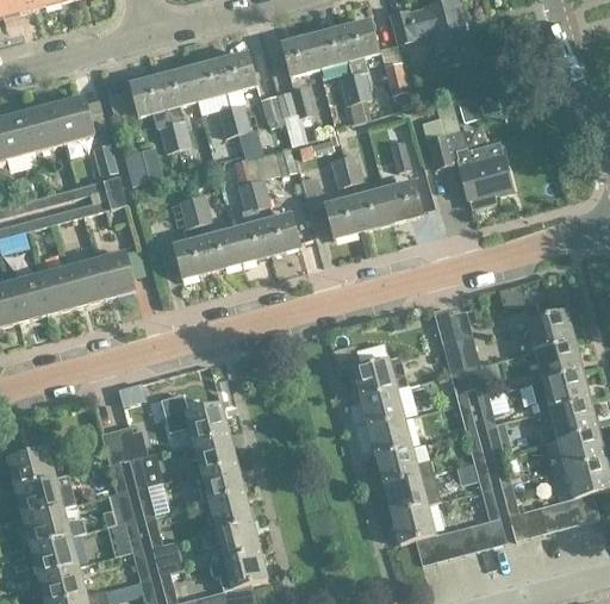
[(0,0),(0,4),(4,16),(32,8),(30,0),(0,0)]
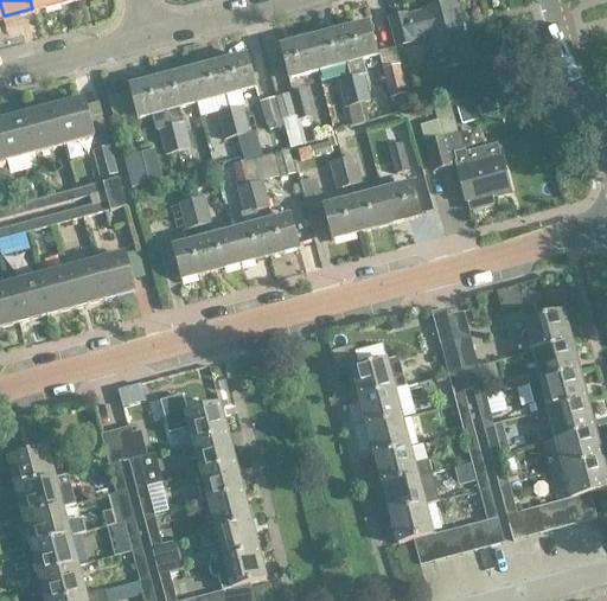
[(471,57),(466,39),(455,0),(441,0),(389,14),(396,42),(430,32),(439,66),(471,57)]
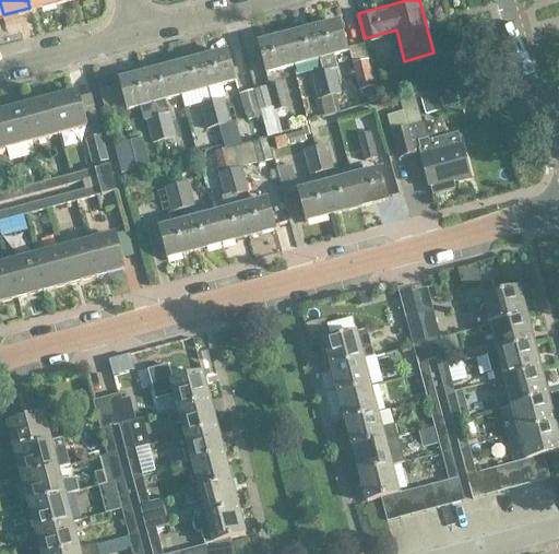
[(348,59),(346,47),(347,47),(340,19),(312,25),(320,55),(323,69),(334,66),(337,65),(336,61),(348,59)]
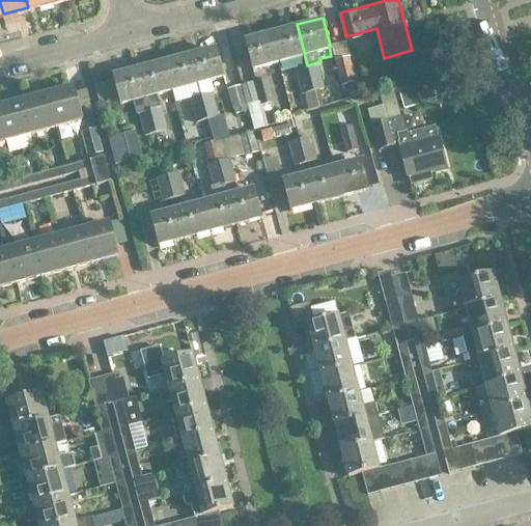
[(304,52),(297,24),(271,31),(278,58),(304,52)]
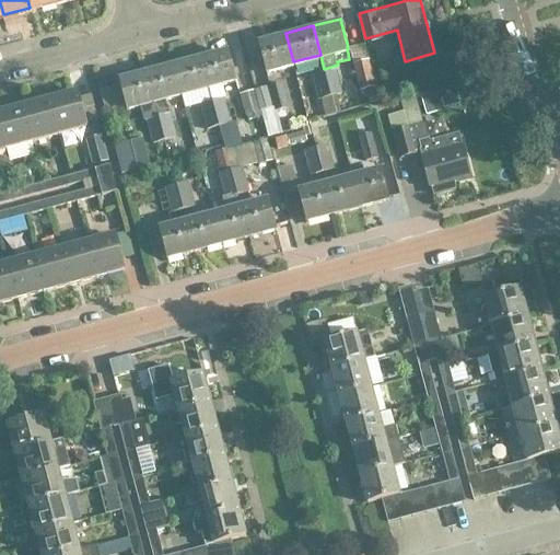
[(293,61),(286,33),(258,41),(266,69),(293,61)]
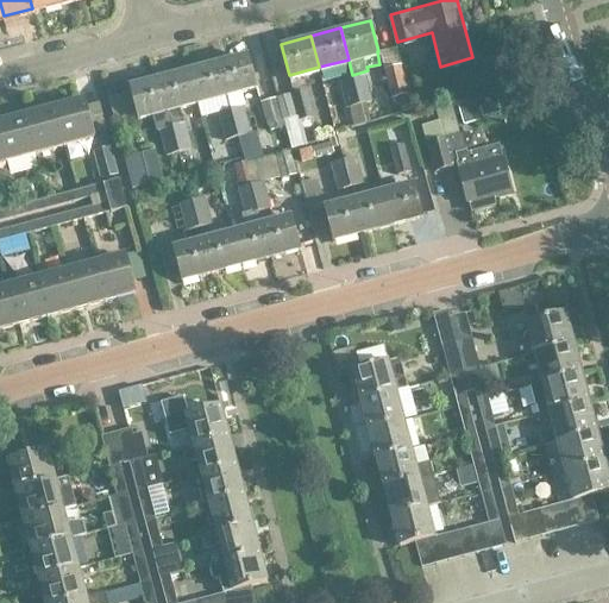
[(249,52),(218,61),(226,92),(257,85),(249,52)]
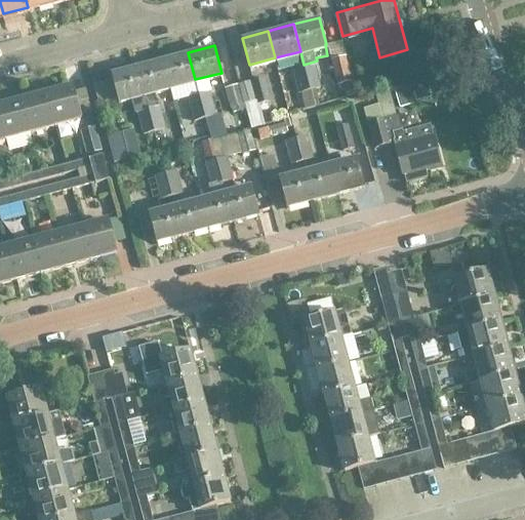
[(169,86),(195,79),(188,52),(162,58),(169,86)]
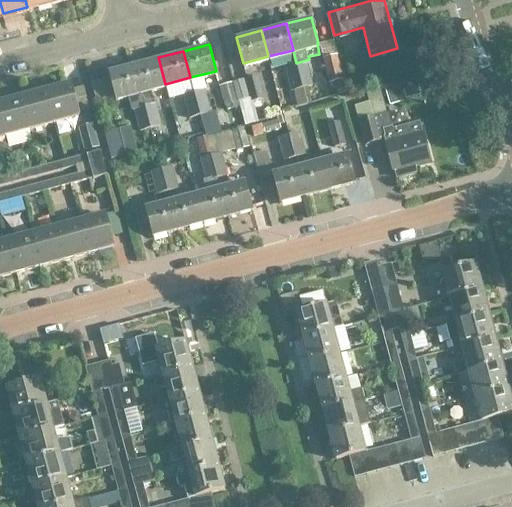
[(323,54),(330,79),(343,76),(336,51),(323,54)]
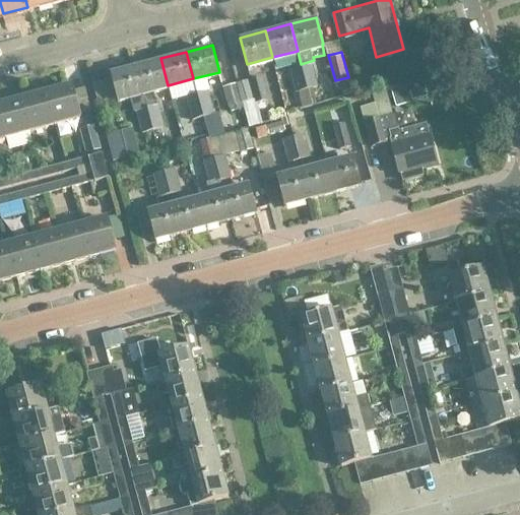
[(406,55),(390,59),(394,76),(410,71),(406,55)]
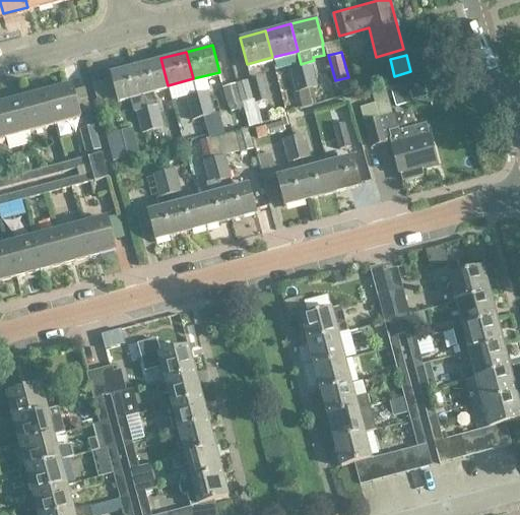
[(136,65),(146,106),(156,103),(153,89),(168,85),(160,58),(136,65)]
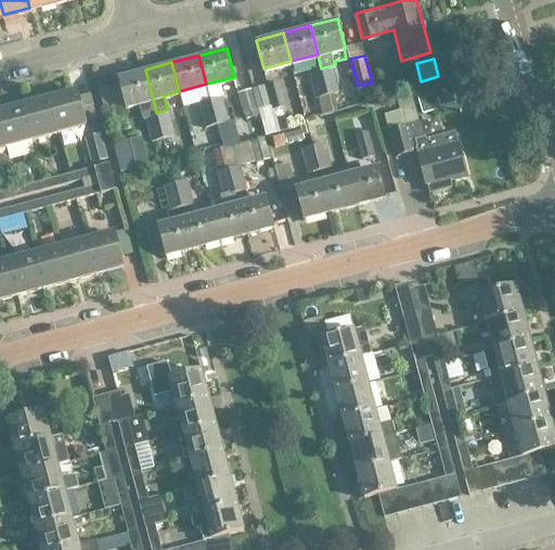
[(321,68),(327,92),(338,89),(332,65),(321,68)]
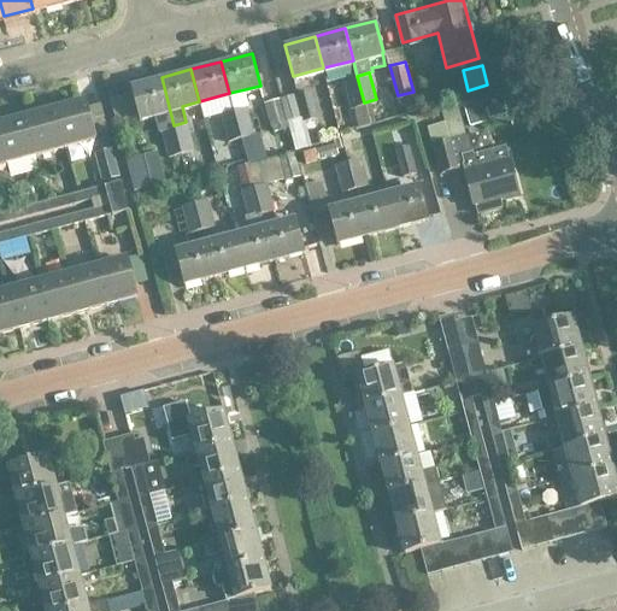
[(370,122),(364,103),(357,76),(345,78),(352,106),(353,106),(359,124),(370,122)]
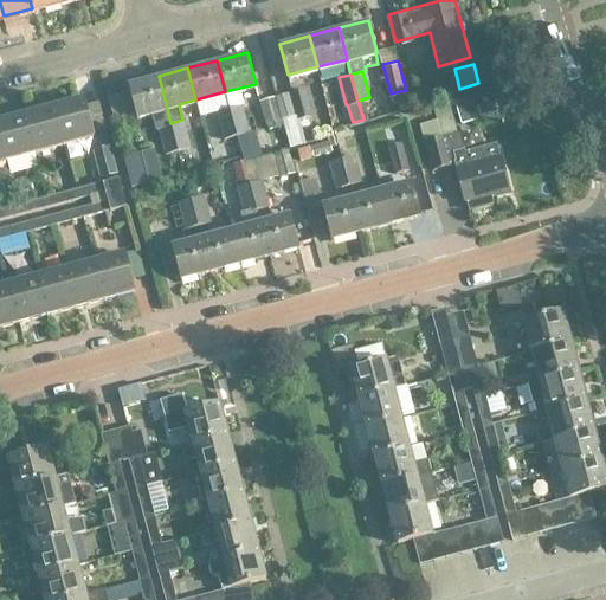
[(155,128),(159,127),(171,123),(159,76),(128,84),(136,115),(150,111),(155,128)]
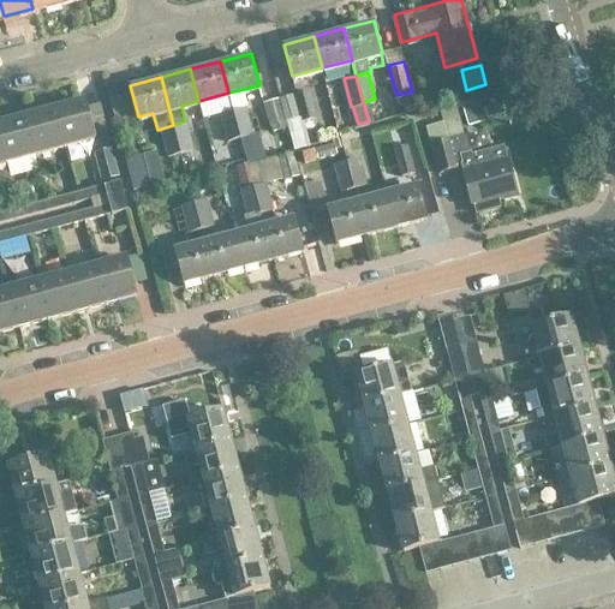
[(296,91),(302,114),(303,118),(316,114),(309,88),(296,91)]
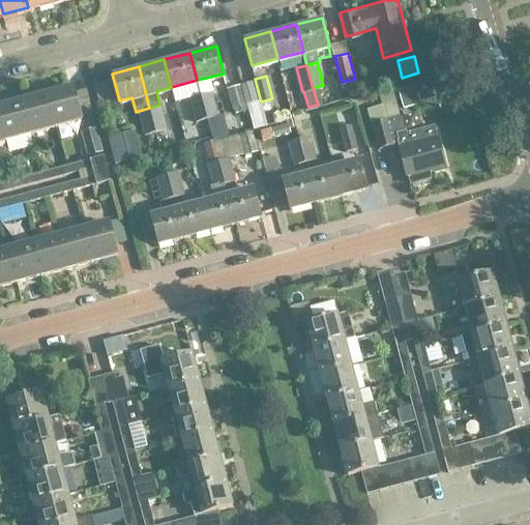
[(255,79),(240,82),(245,103),(260,98),(255,79)]
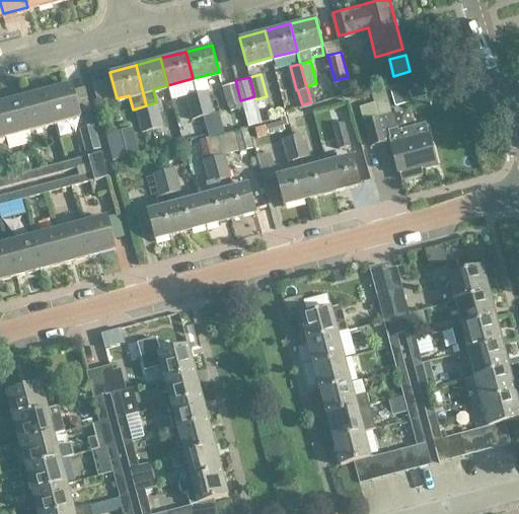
[(227,103),(240,100),(235,80),(222,84),(227,103)]
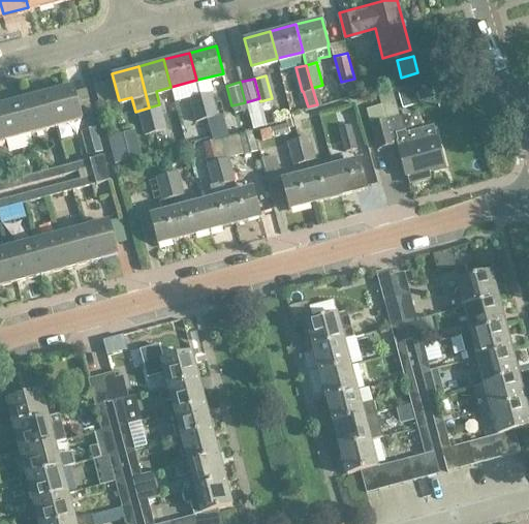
[(45,90),(55,123),(81,117),(71,84),(45,90)]
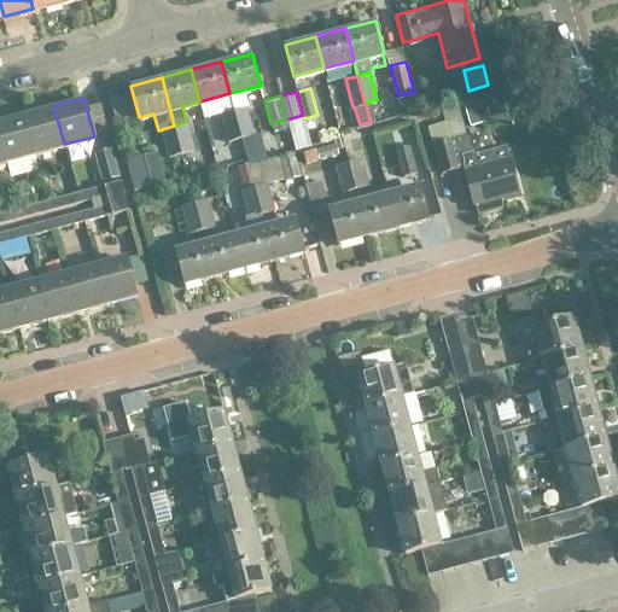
[(233,108),(240,134),(254,132),(246,104),(233,108)]
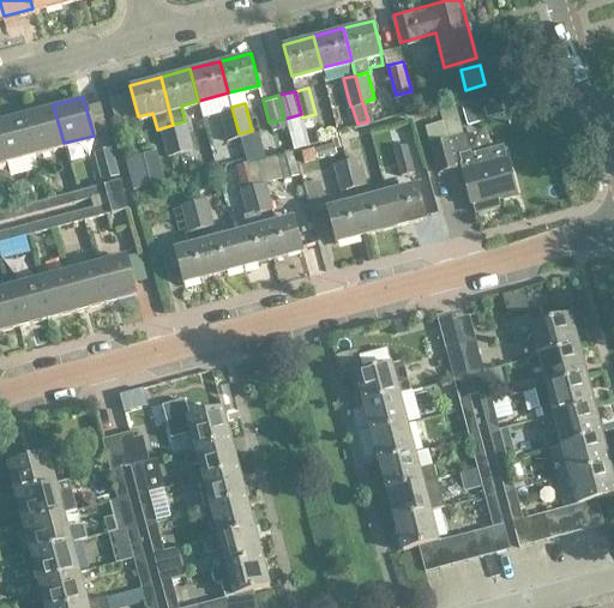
[(64,143),(53,104),(24,113),(35,151),(64,143)]
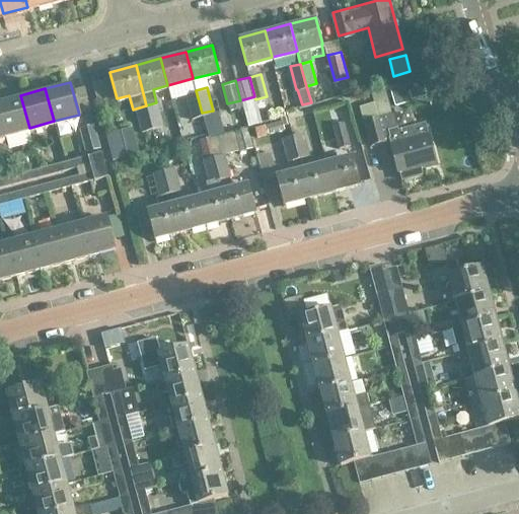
[(381,116),(392,113),(386,88),(372,92),(374,100),(379,116),(381,116)]
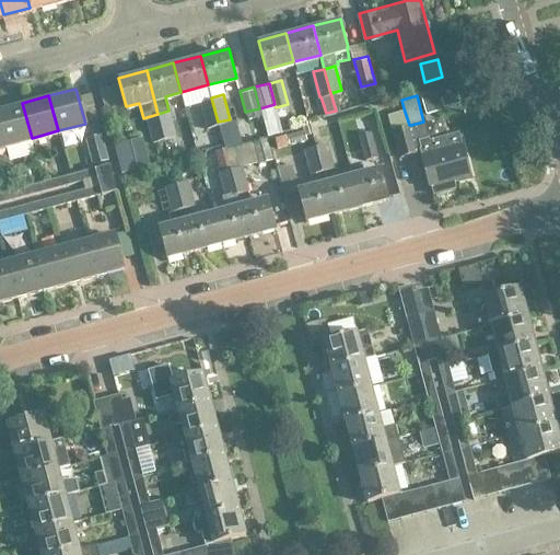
[(218,122),(211,97),(199,101),(206,125),(218,122)]
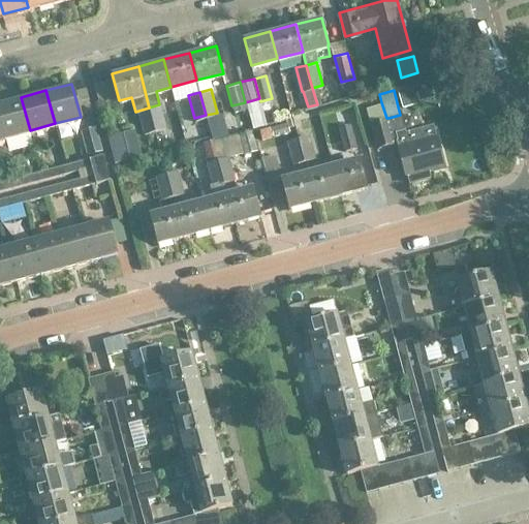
[(30,130),(21,97),(0,102),(0,120),(4,137),(30,130)]
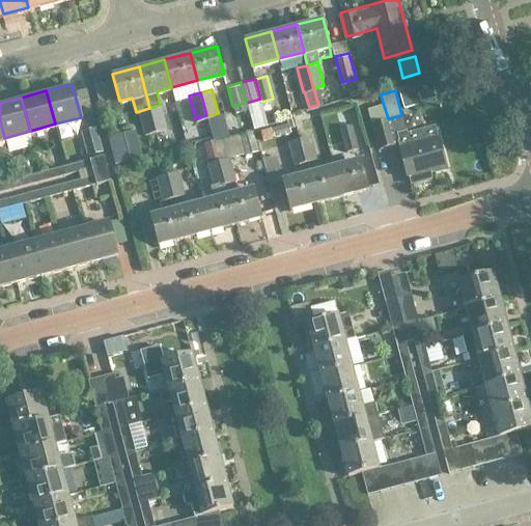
[(369,106),(373,122),(388,118),(383,103),(369,106)]
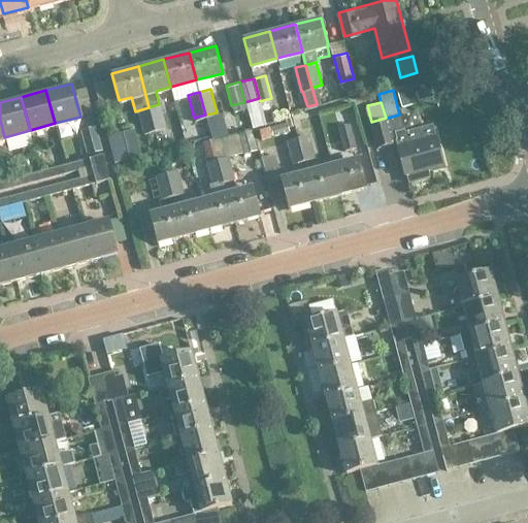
[(159,104),(149,107),(155,129),(166,126),(159,104)]
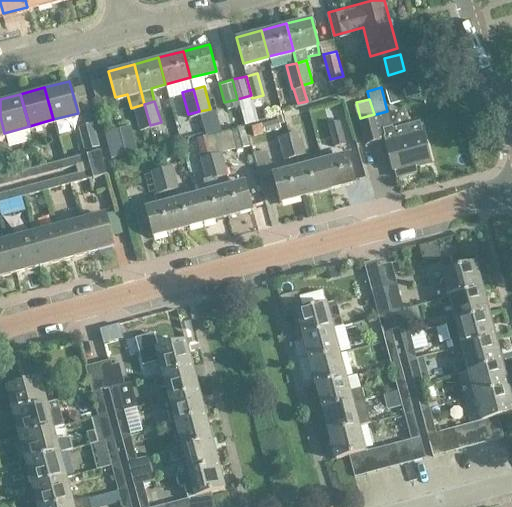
[(150,125),(144,104),(134,107),(140,128),(150,125)]
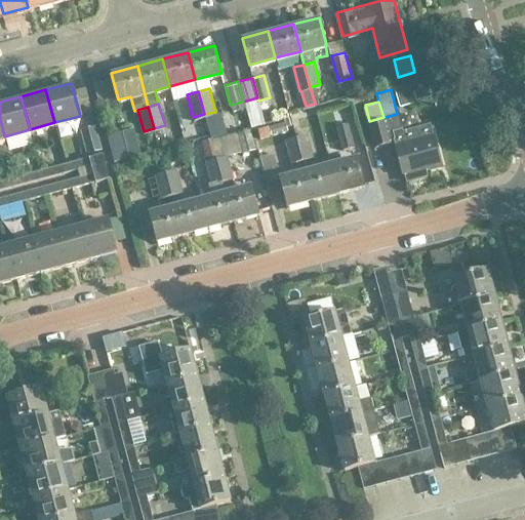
[(386,117),(389,132),(393,131),(397,146),(396,146),(403,172),(405,171),(407,180),(428,174),(426,168),(442,164),(434,133),(433,133),(431,123),(403,130),(398,114),(397,114),(386,117)]
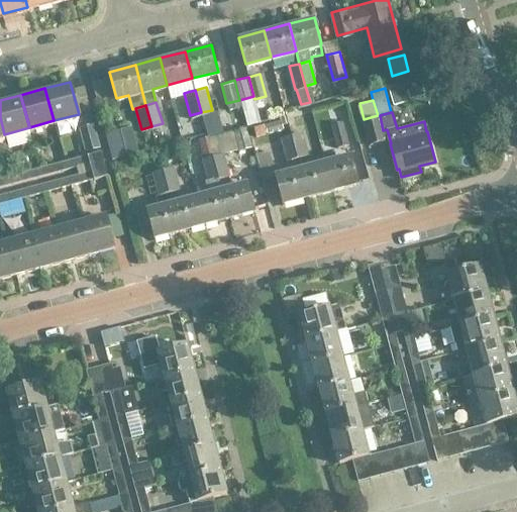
[(364,119),(370,142),(386,138),(383,130),(380,115),(378,115),(364,119)]
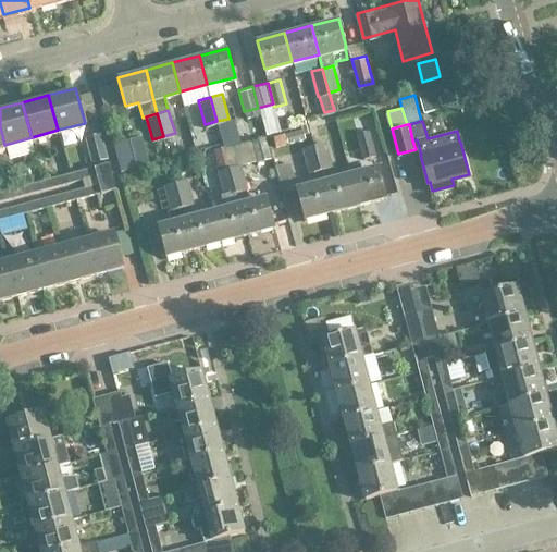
[(375,156),(369,131),(358,134),(364,158),(375,156)]
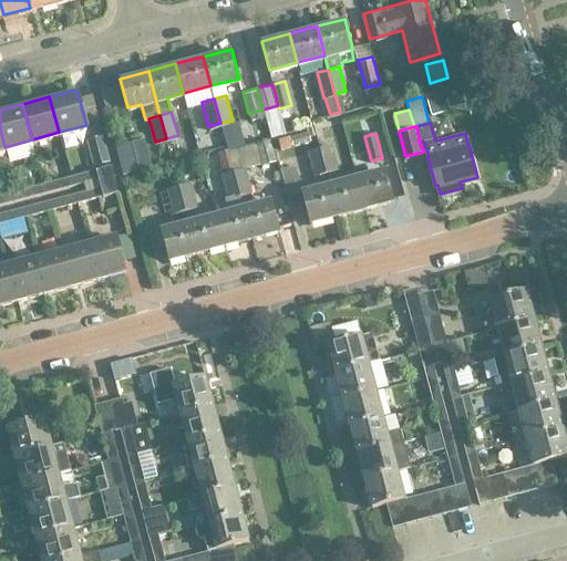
[(110,159),(103,134),(86,138),(94,164),(110,159)]
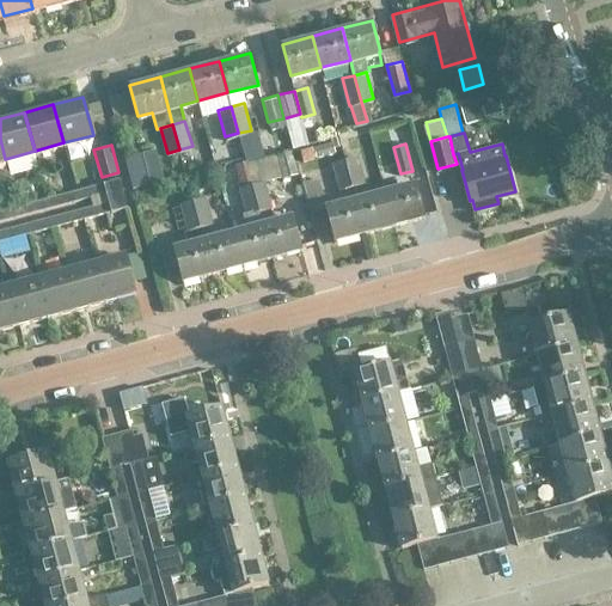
[(291,148),(276,152),(283,177),(298,173),(291,148)]
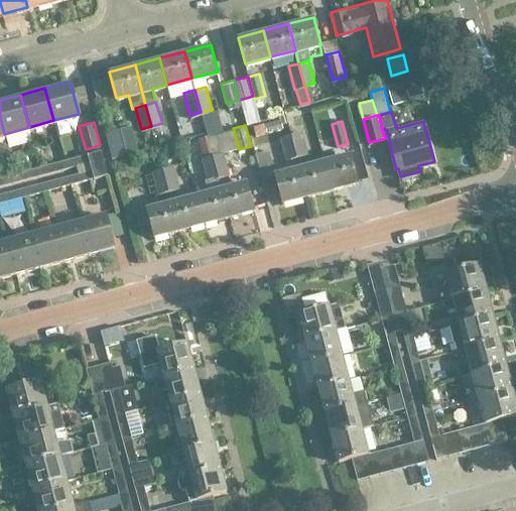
[(111,155),(127,151),(121,126),(105,130),(111,155)]
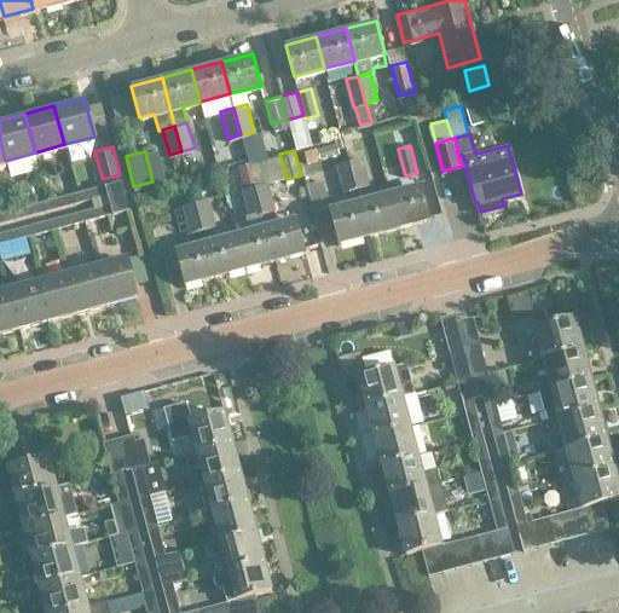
[(363,157),(350,161),(357,189),(370,185),(363,157)]
